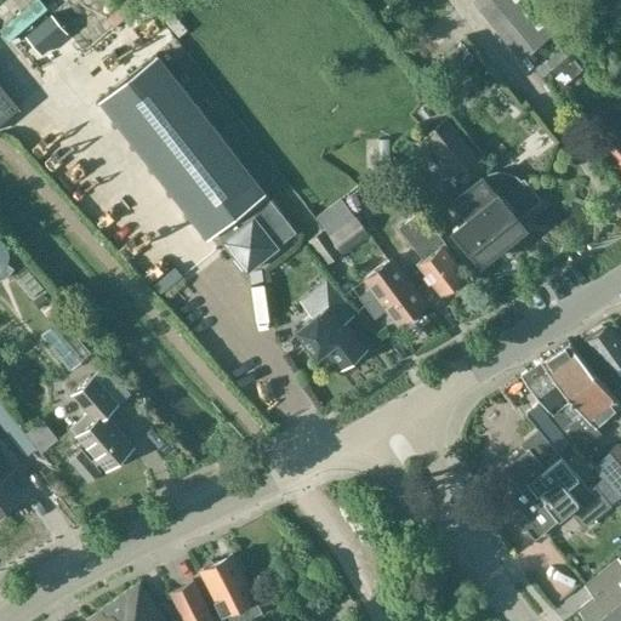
[(478,0),(525,56),(562,27),(539,0),(478,0)]
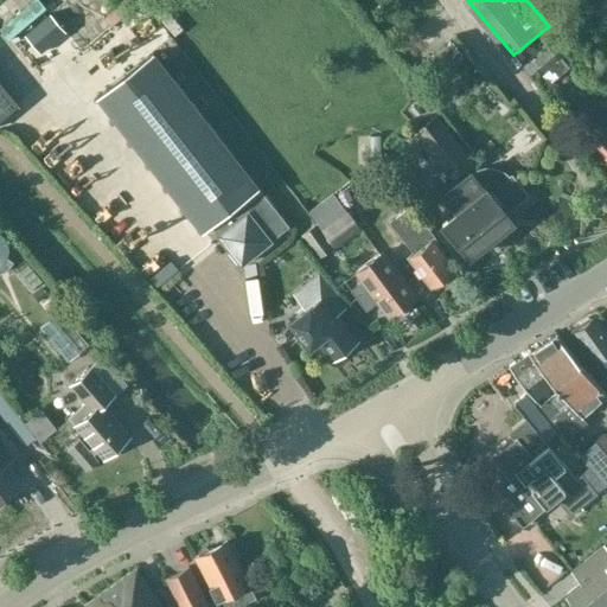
[(49,14),(25,36),(39,53),(64,32),(49,14)]
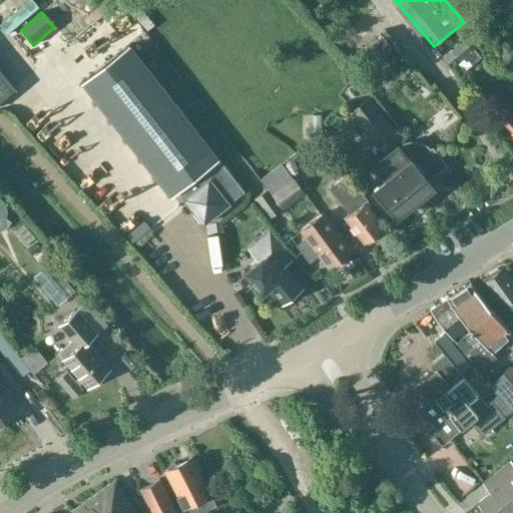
[(481,58),(474,49),(485,40),(476,30),(444,58),(459,76),(481,58)]
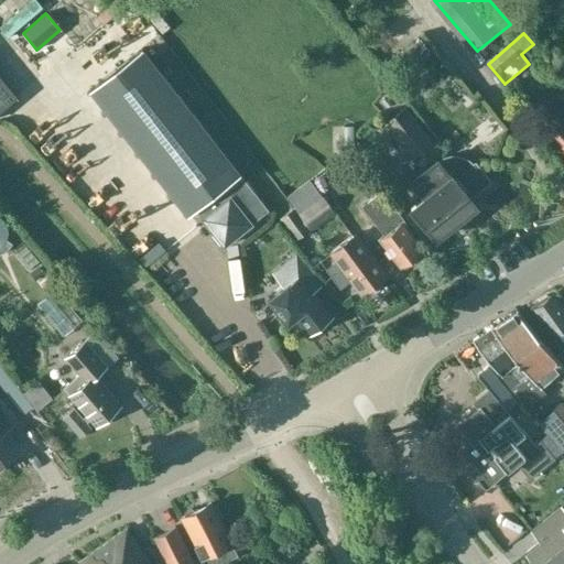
[(419,39),(393,58),(404,73),(430,52),(419,39)]
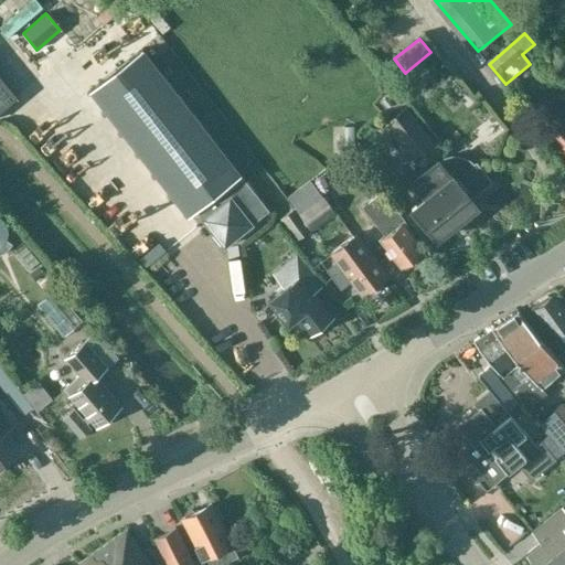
[(224,246),(269,211),(142,49),(89,91),(188,216),(195,211),(224,246)]
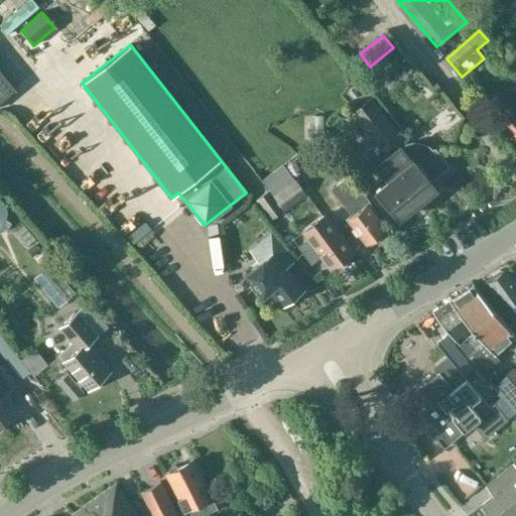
[(0,102),(15,90),(0,71),(0,102)]
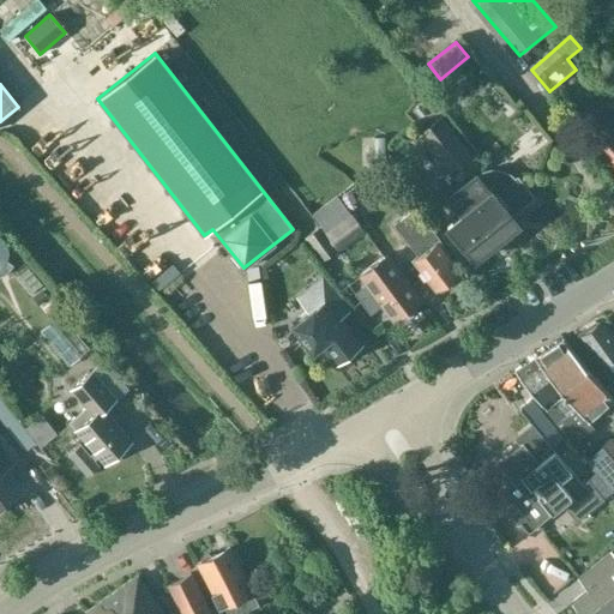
[(473,156),(470,154),(443,119),(421,136),(450,174),(473,156)]
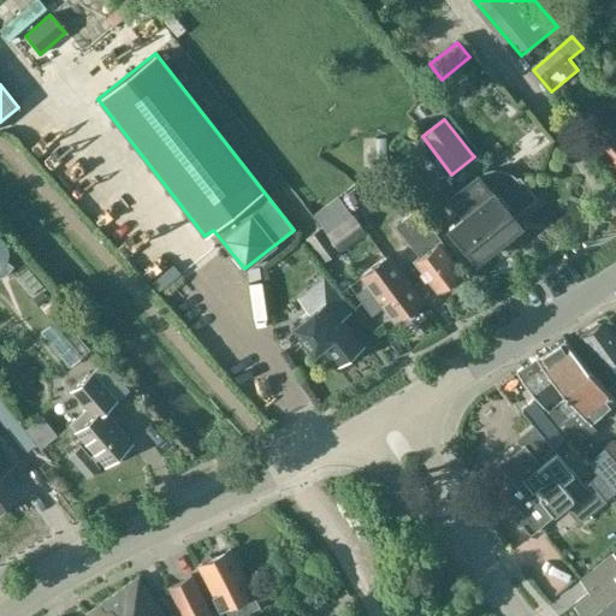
[(535,199),(520,179),(519,177),(517,178),(514,175),(507,171),(498,169),(491,170),(487,171),(481,173),(479,171),(448,196),(465,217),(450,227),(478,261),(521,225),(514,217),(535,199)]
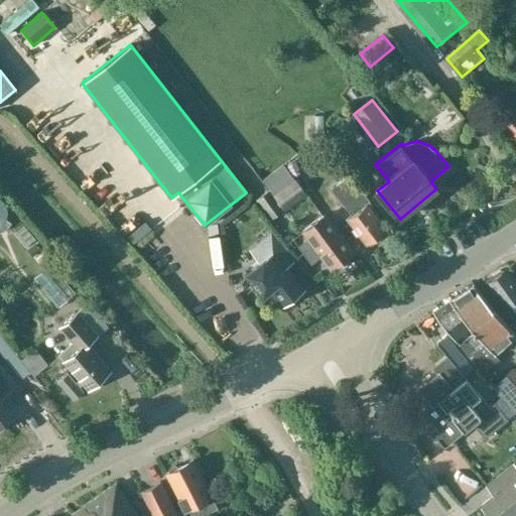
[(305,195),(284,163),(263,178),(285,209),(305,195)]
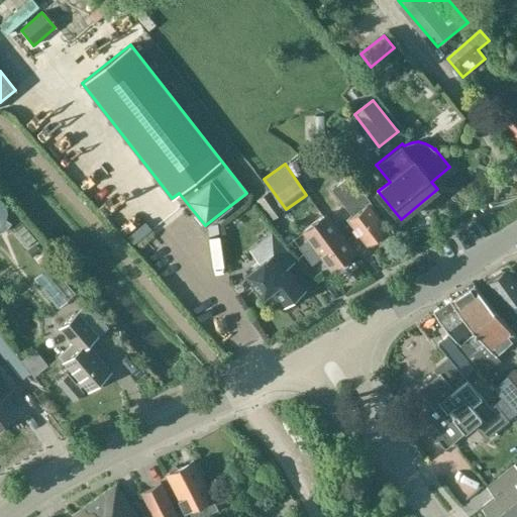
[(344,206),(350,201),(358,211),(349,218),(369,243),(388,228),(377,214),(379,212),(351,175),(332,189),(344,206)]
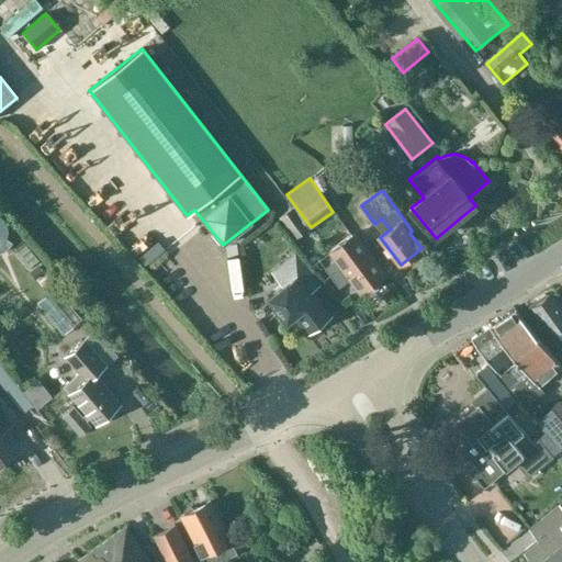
[(91,209),(100,221),(122,204),(113,192),(91,209)]
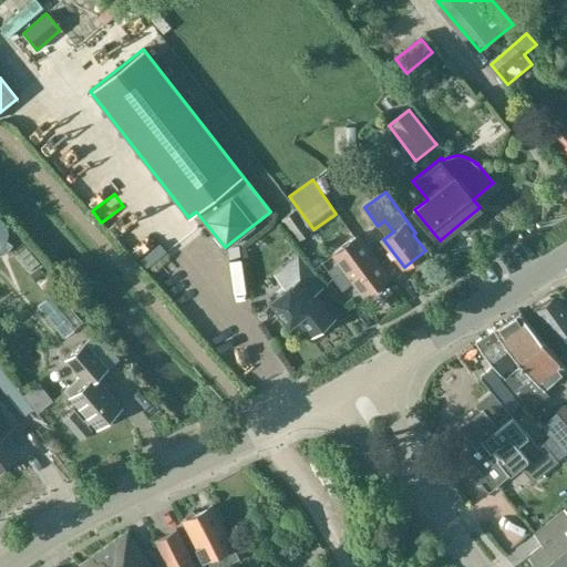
[(295,212),(282,220),(297,240),(309,230),(295,212)]
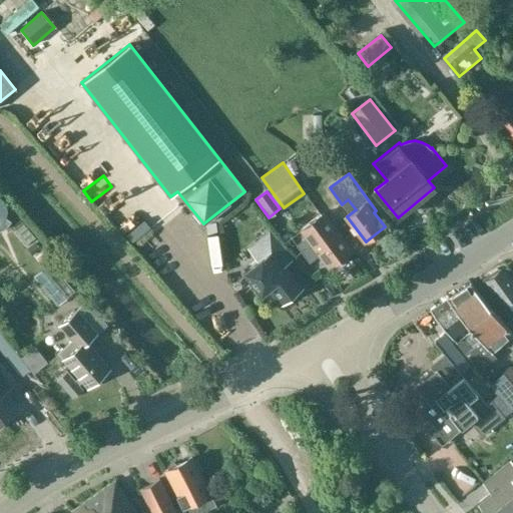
[(297,245),(310,263),(319,255),(329,269),(353,250),(325,212),(300,230),(306,238),(297,245)]
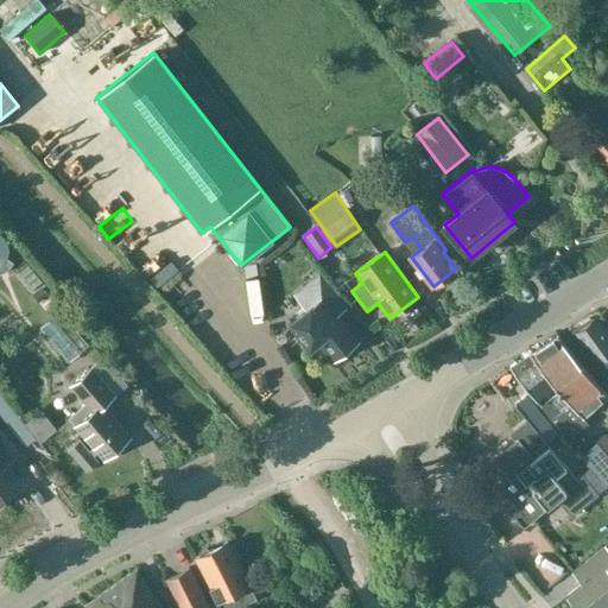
[(361,341),(340,314),(348,306),(320,271),(292,293),(304,308),(287,321),(311,350),(317,344),(333,363),(361,341)]
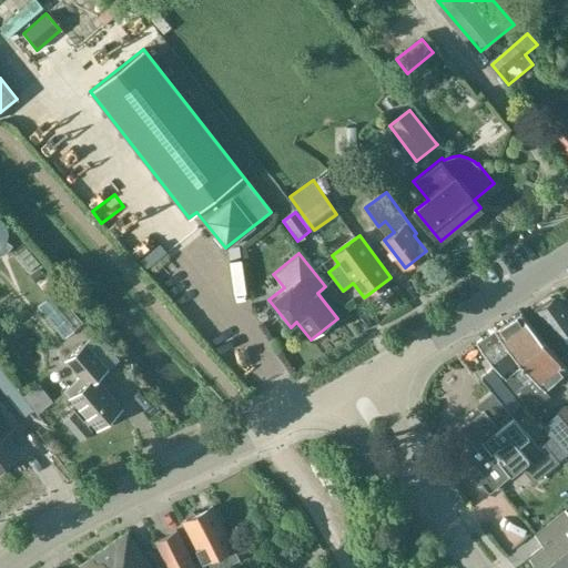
[(57,292),(38,306),(63,337),(82,323),(57,292)]
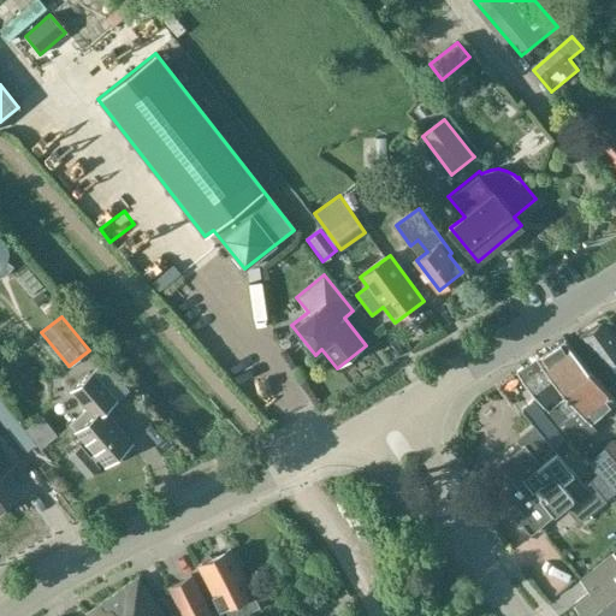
[(615,341),(603,324),(598,327),(596,324),(590,329),(588,333),(581,339),(604,369),(615,384),(615,341)]
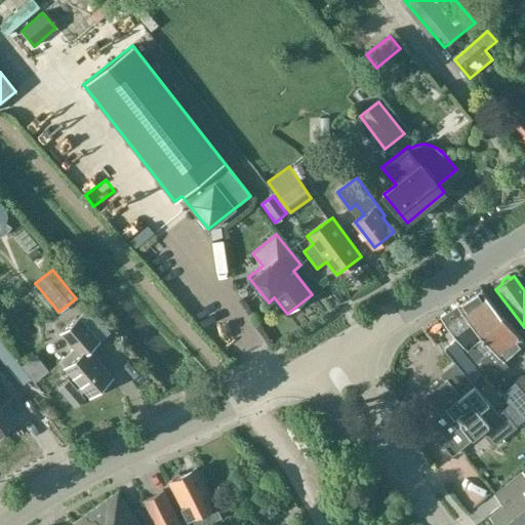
[(502,361),(524,344),(481,290),(440,317),(467,350),(465,351),(469,355),(483,373),(489,381),(508,367),(502,361)]
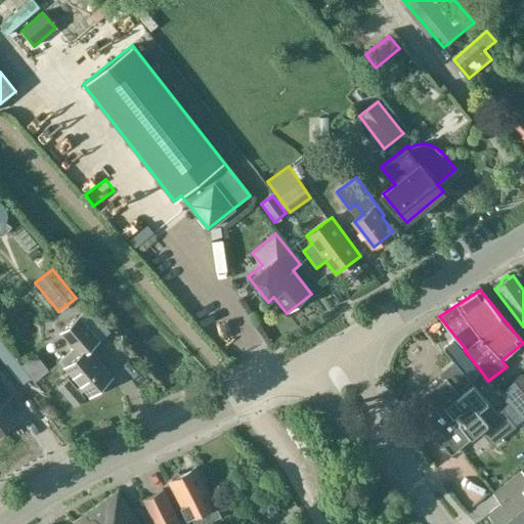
[(89,307),(79,315),(100,340),(110,331),(89,307)]
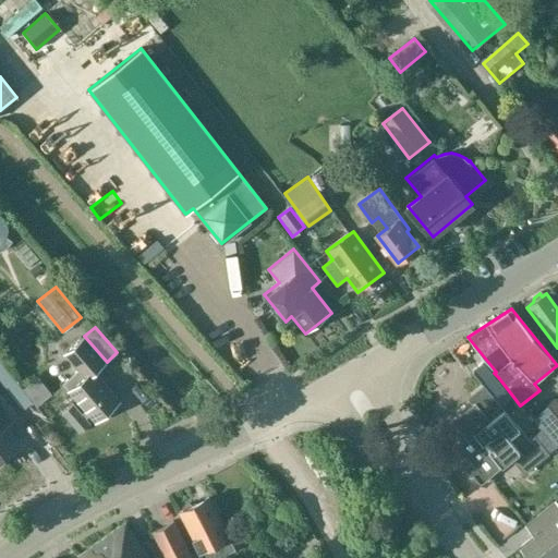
[(77,370),(63,381),(87,410),(82,414),(73,402),(61,412),(79,433),(89,423),(86,419),(91,414),(96,421),(121,401),(95,371),(107,362),(84,336),(69,349),(63,353),(77,370)]
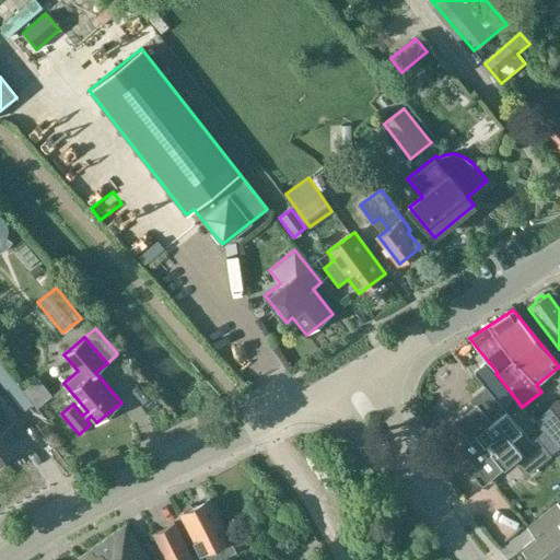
[(0,361),(0,380),(24,410),(32,403),(0,361)]
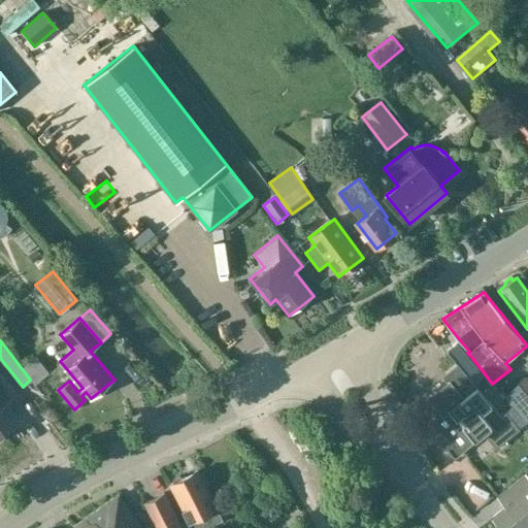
[(460,365),(475,385),(485,376),(459,345),(450,353),(460,365)]
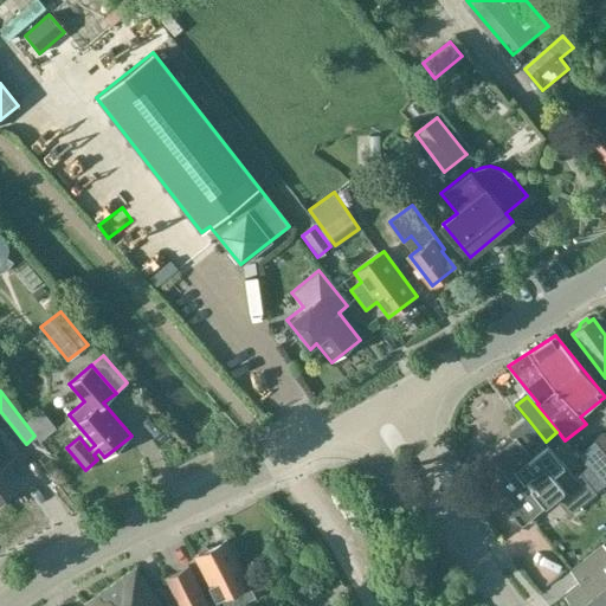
[(56,426),(42,408),(26,420),(40,438),(56,426)]
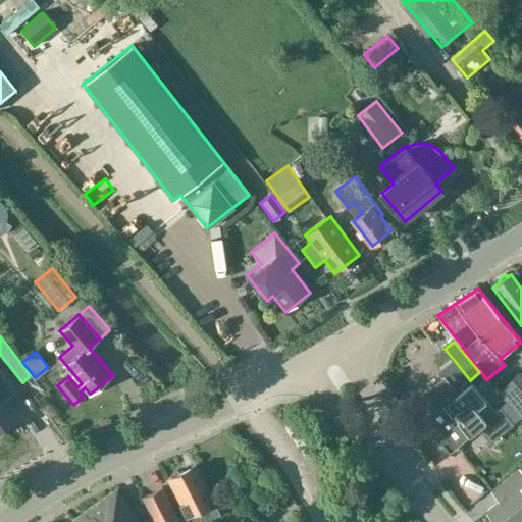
[(439,411),(429,418),(441,434),(436,438),(448,453),(477,429),(489,445),(514,425),(520,420),(507,403),(500,408),(496,411),(485,400),(469,379),(455,361),(440,373),(445,379),(437,385),(439,388),(430,396),(436,402),(433,404),(439,411)]
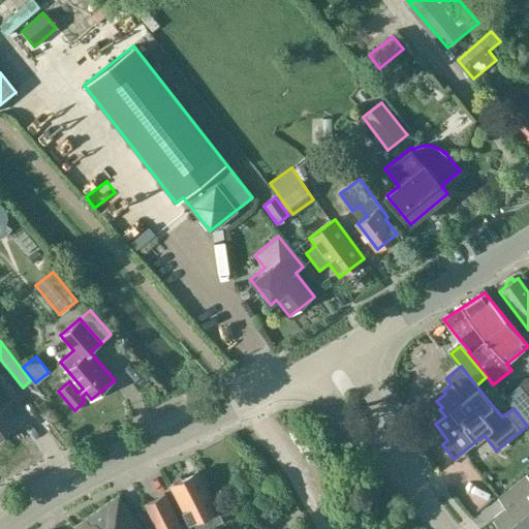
[(0,438),(22,422),(7,403),(19,395),(0,371),(0,438)]
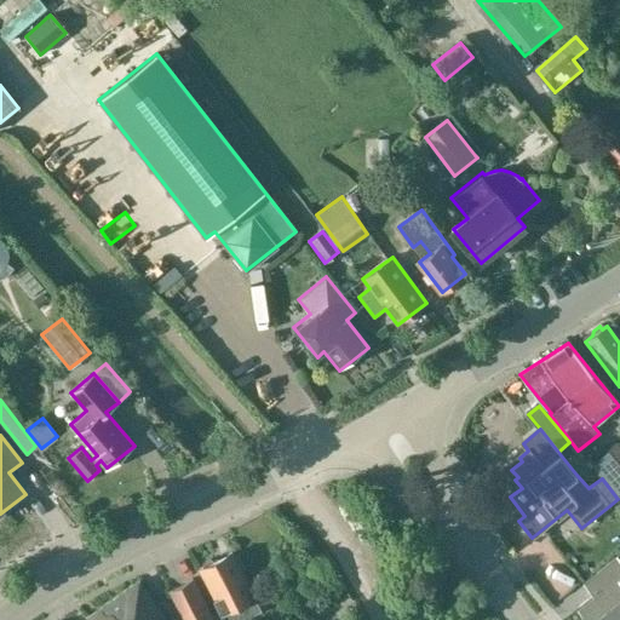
[(619,465),(608,451),(592,464),(603,477),(602,478),(618,499),(619,497),(619,465)]
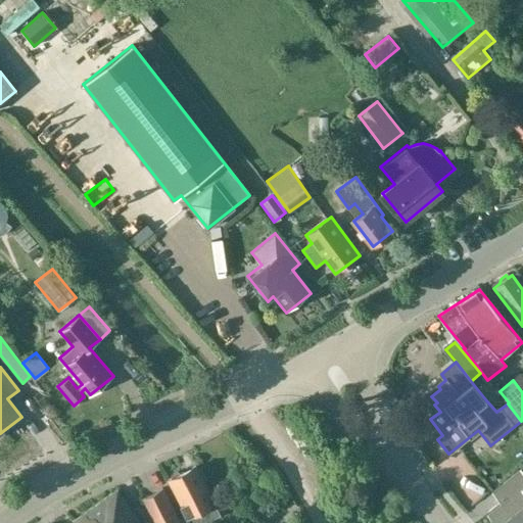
[(205,522),(221,516),(215,504),(202,480),(205,478),(200,469),(197,471),(194,466),(180,474),(178,472),(172,475),(172,478),(169,480),(187,517),(191,515),(194,522),(205,522)]
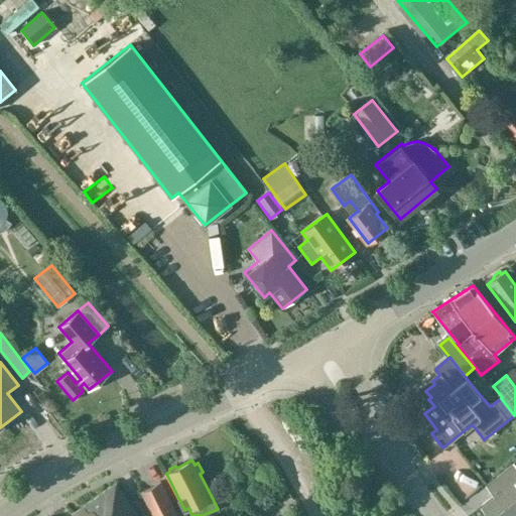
[(515,515),(515,464),(495,480),(502,490),(483,505),(490,515),(489,515),(515,515)]
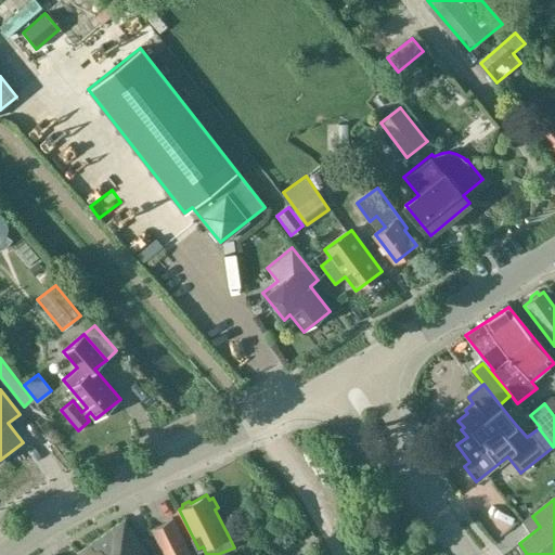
[(165,554),(190,554),(171,519),(152,529),(165,554)]
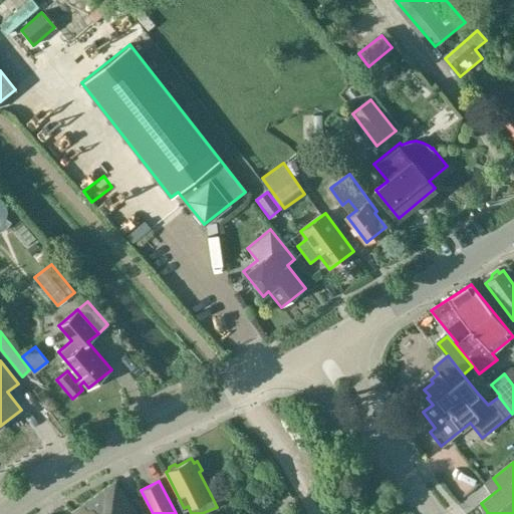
[(138,513),(115,482),(71,513),(138,513)]
